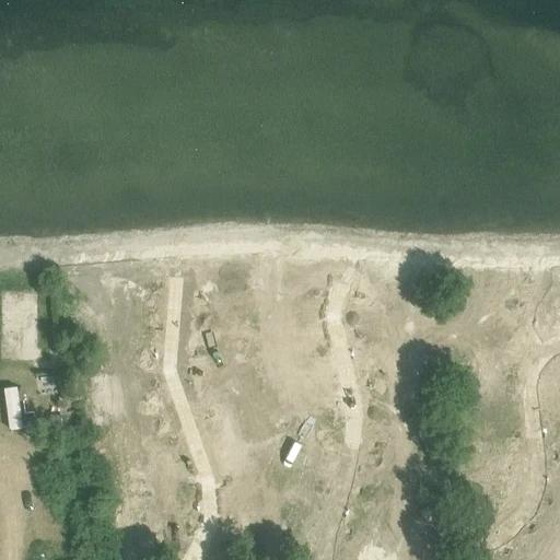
[(540,300),(551,337),(559,334),(559,310),(556,295),(540,300)]
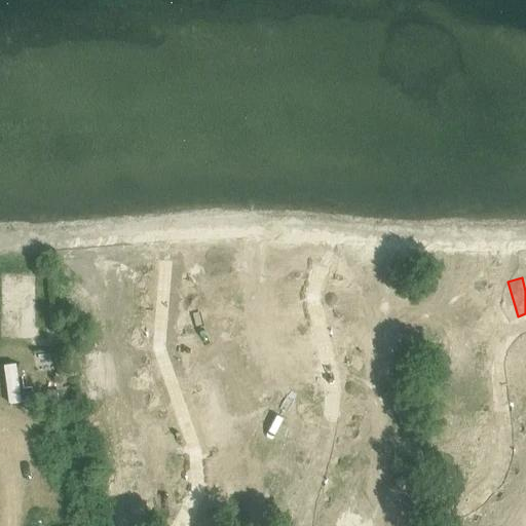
[(2,292),(0,336),(19,336),(20,293),(2,292)]
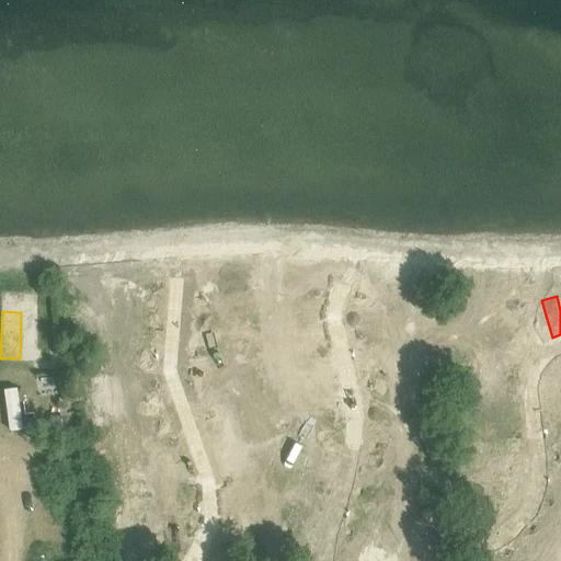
[(315,355),(332,388),(347,380),(330,346),(315,355)]
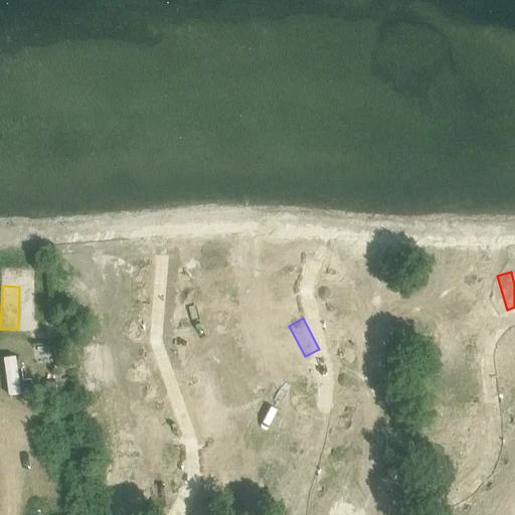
[(100,364),(101,378),(115,378),(115,343),(88,343),(88,364),(100,364)]
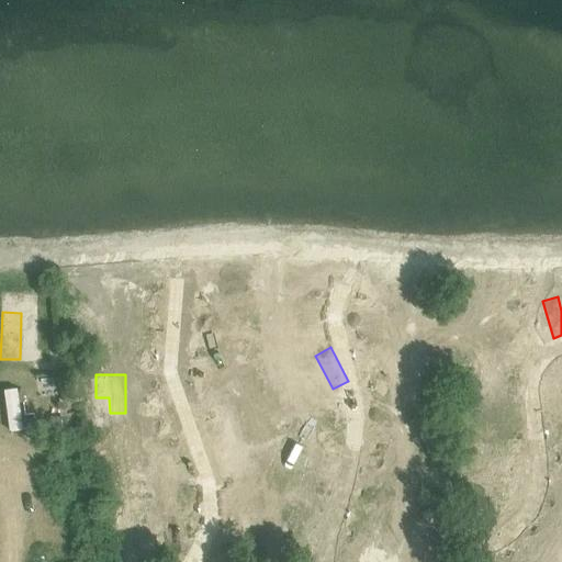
[(35,413),(23,414),(20,386),(6,389),(10,429),(37,426),(35,413)]
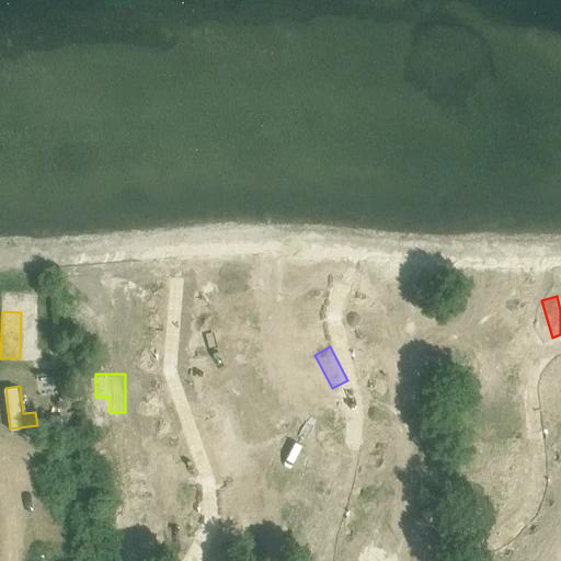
[(50,418),(50,427),(65,427),(65,418),(50,418)]
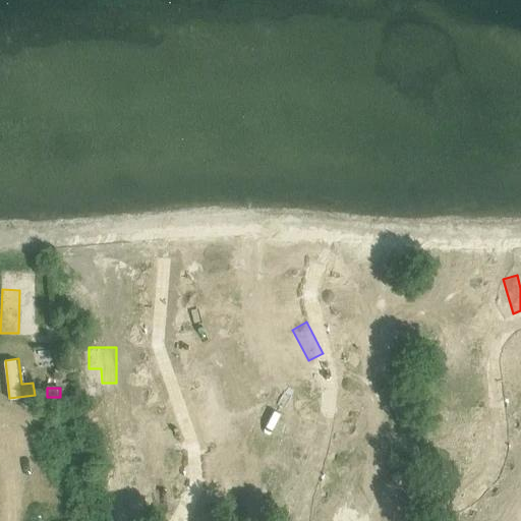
[(436,448),(450,453),(444,466),(458,472),(478,422),(441,407),(435,420),(446,425),(436,448)]
